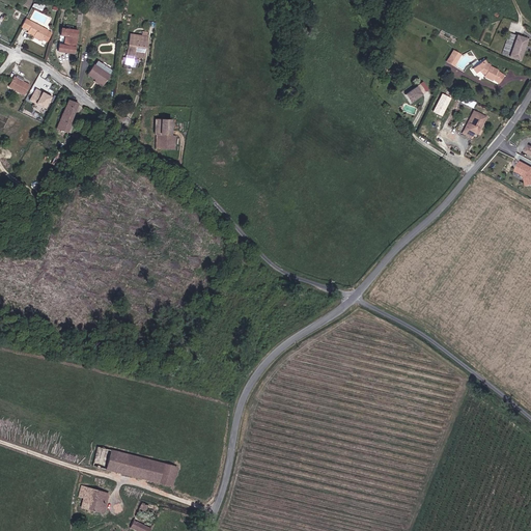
[(49,30),(26,20),(22,27),(35,35),(45,39),(49,30)]
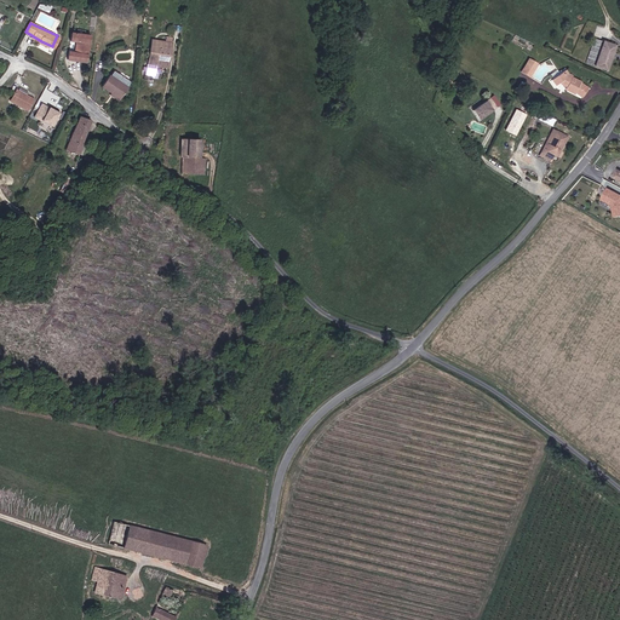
[(87,62),(91,36),(72,33),(70,41),(78,42),(76,52),(69,52),(68,59),(87,62)]
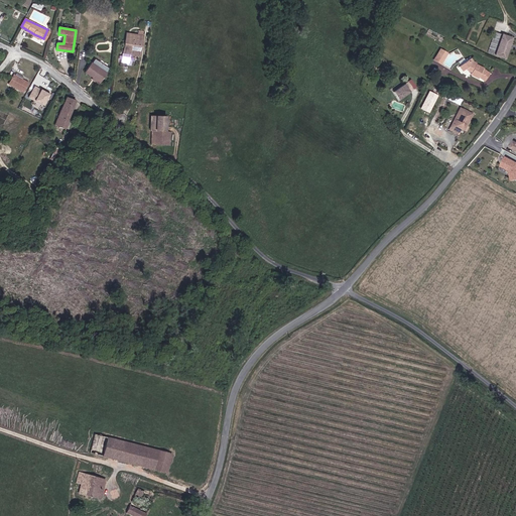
[(495,29),(489,49),(507,55),(513,35),(495,29)]
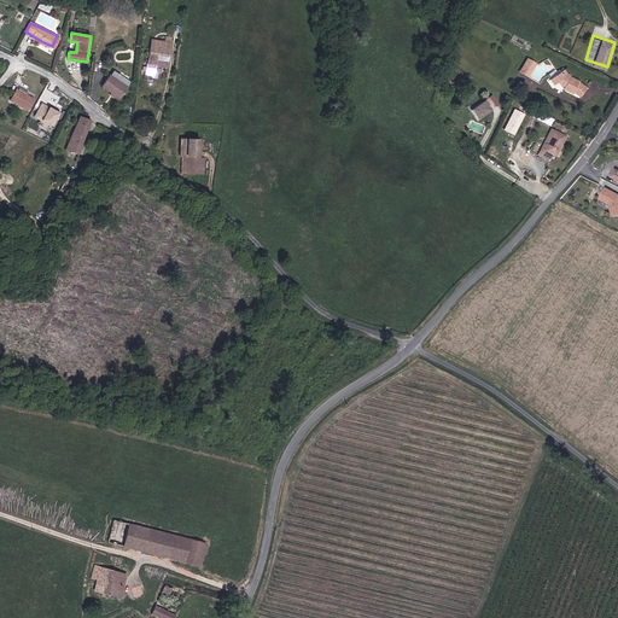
[(169,70),(173,45),(172,45),(172,40),(165,39),(165,44),(151,42),(147,66),(146,69),(144,69),(143,73),(146,73),(146,76),(155,79),(157,68),(169,70)]
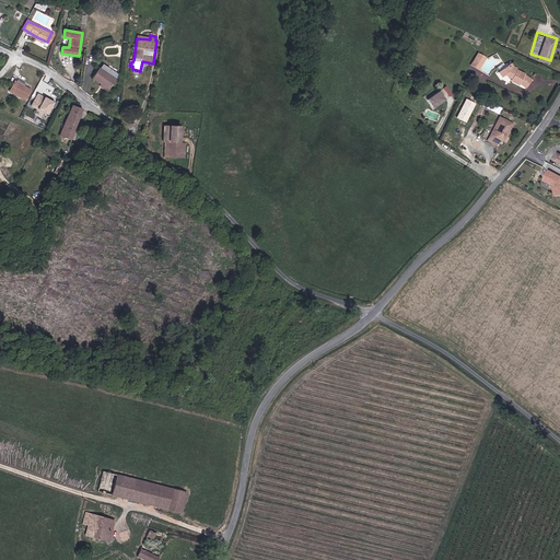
[(487,57),(478,53),(470,65),(479,70),(487,57)]
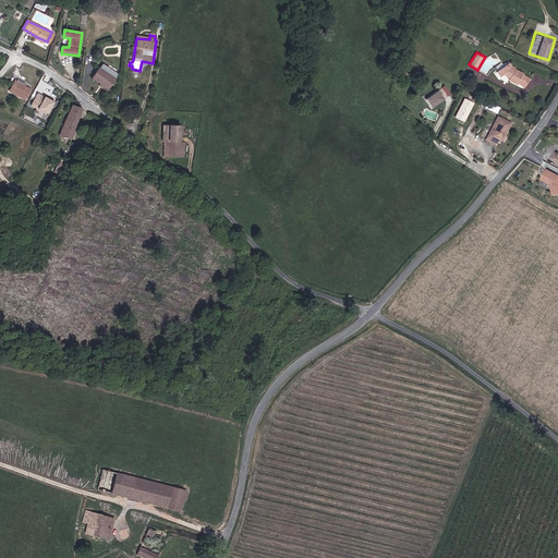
[(502,69),(528,82),(529,82),(506,67),(502,69)]
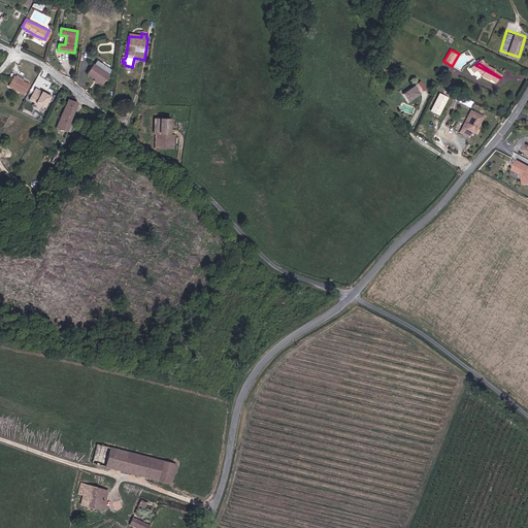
[(489,80),(494,85),(499,77),(475,65),(469,69),(472,74),(475,72),(482,75),(480,77),(488,83),(489,80)]
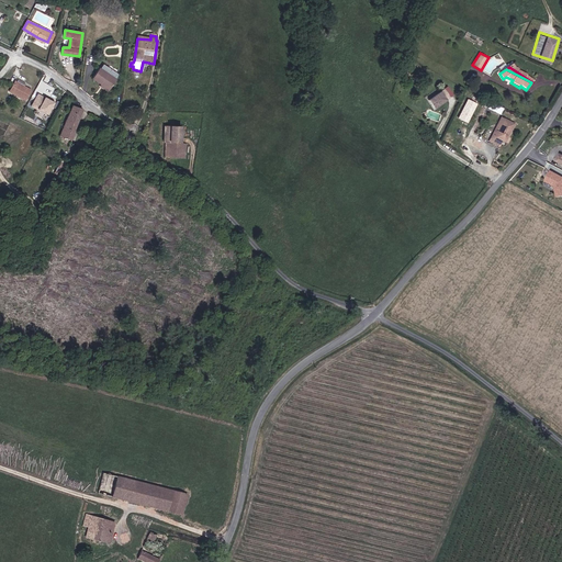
[(101,70),(92,83),(101,88),(110,93),(115,83),(108,78),(110,75),(101,70)]
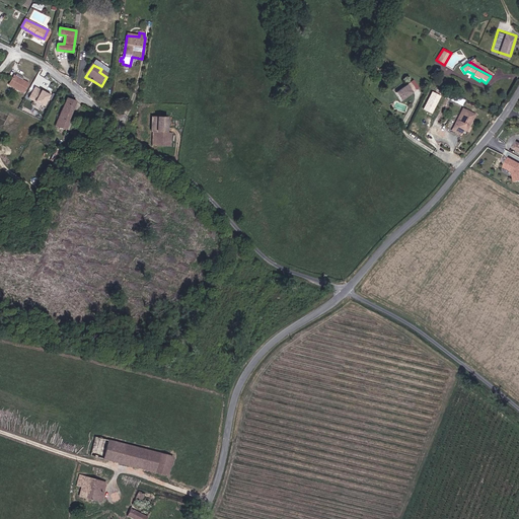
[(30,85),(25,82),(27,80),(19,75),(18,78),(17,77),(11,86),(25,94),(30,85)]
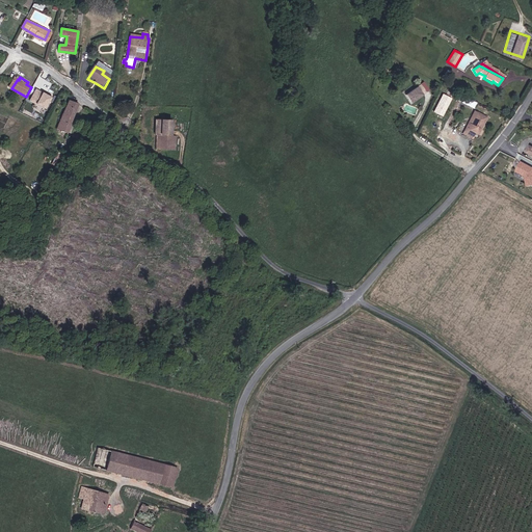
[(421,85),(418,87),(405,97),(410,103),(413,105),(427,94),(425,90),(421,85)]
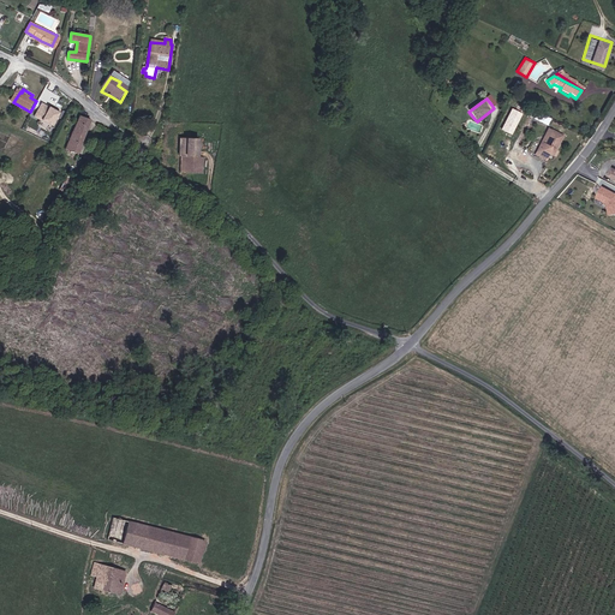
[(61,113),(42,102),(35,117),(54,126),(61,113)]
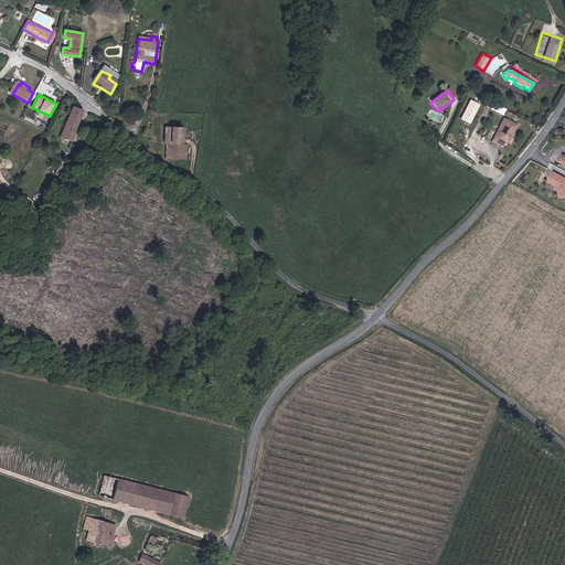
[(481,105),(471,99),(461,118),(471,124),(481,105)]
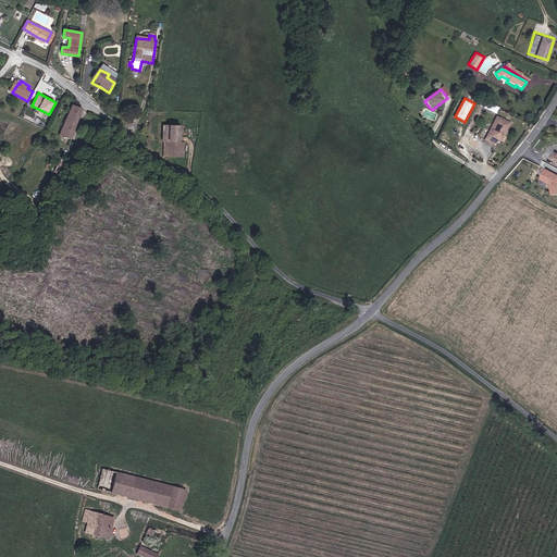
[(73,106),(60,139),(70,144),(83,109),(73,106)]
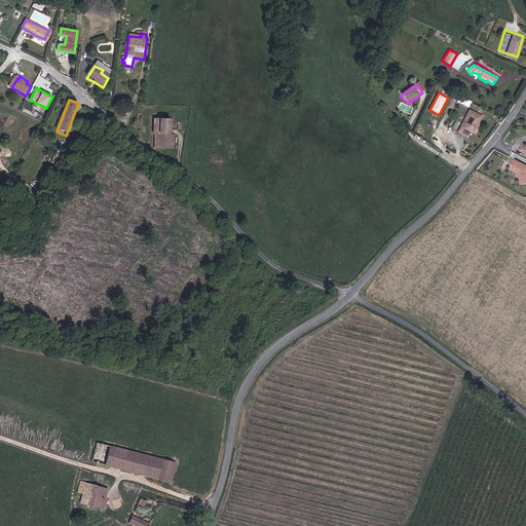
[(482,118),(471,112),(468,116),(472,117),(465,130),(462,128),(460,134),(470,138),(472,134),(474,135),(482,118)]
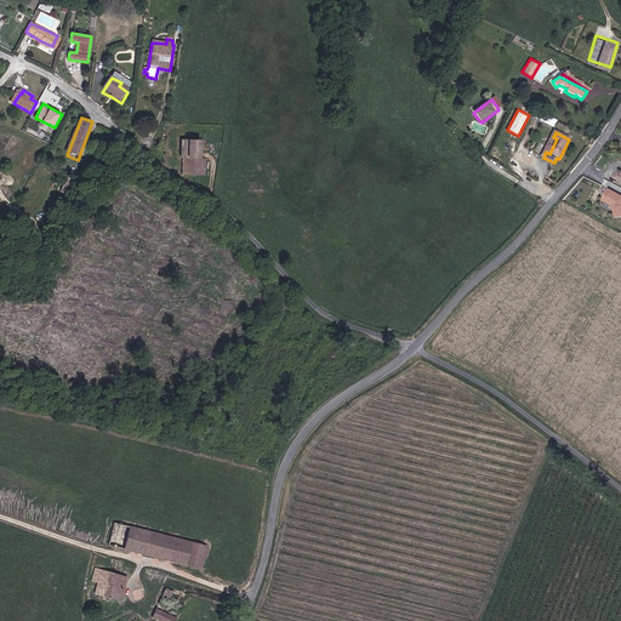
[(550,154),(557,138),(553,137),(546,152),(550,154)]
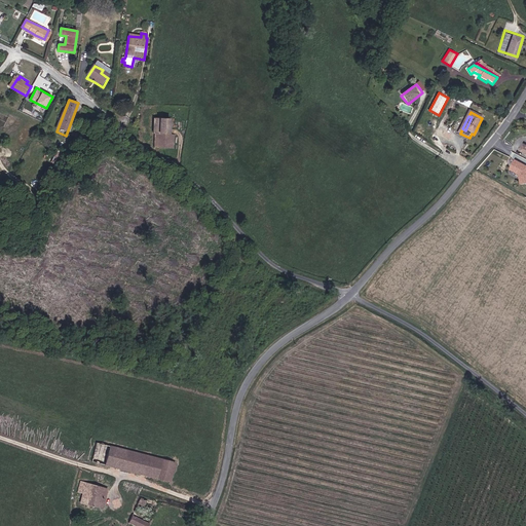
[(155,147),(168,148),(170,134),(171,118),(154,117),(155,147)]
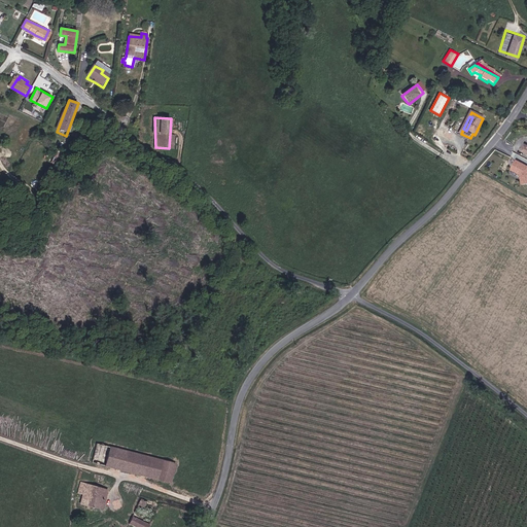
[(53,162),(59,165),(64,153),(53,148),(50,153),(56,155),(53,162)]
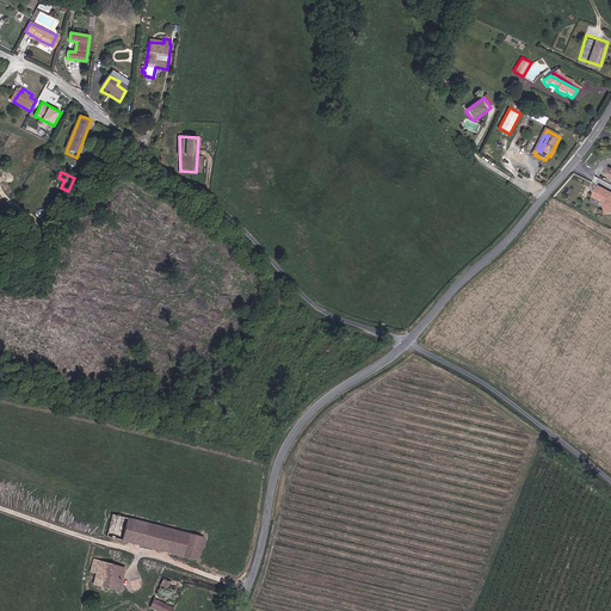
[(610,197),(610,195),(597,187),(591,197),(602,203),(604,215),(610,214),(610,197)]
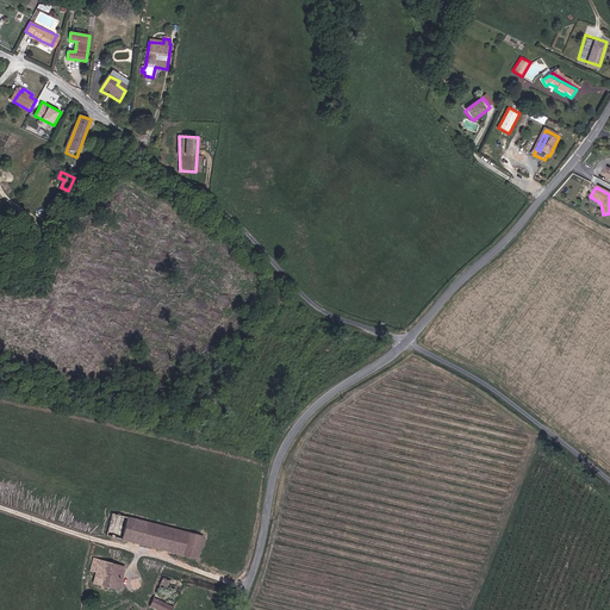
[(205,536),(114,512),(109,535),(123,539),(125,529),(185,545),(181,554),(199,559),(205,536)]
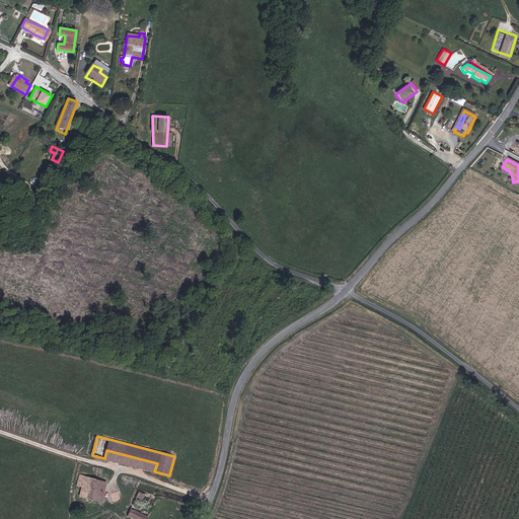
[(157,463),(106,450),(104,458),(154,471),(157,463)]
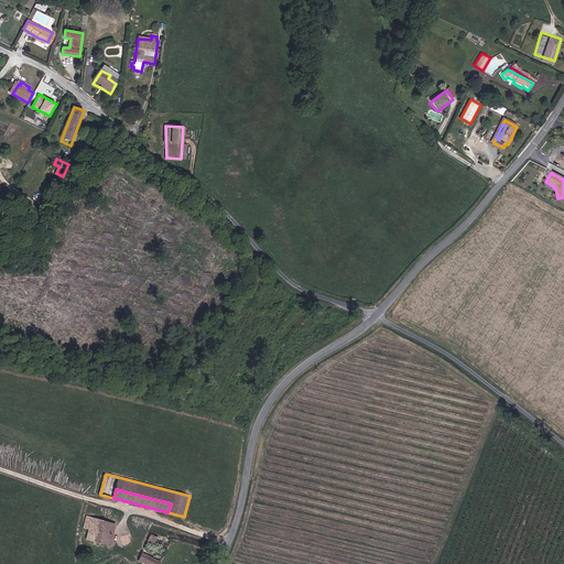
[(111,544),(116,523),(87,516),(84,528),(89,529),(87,539),(111,544)]
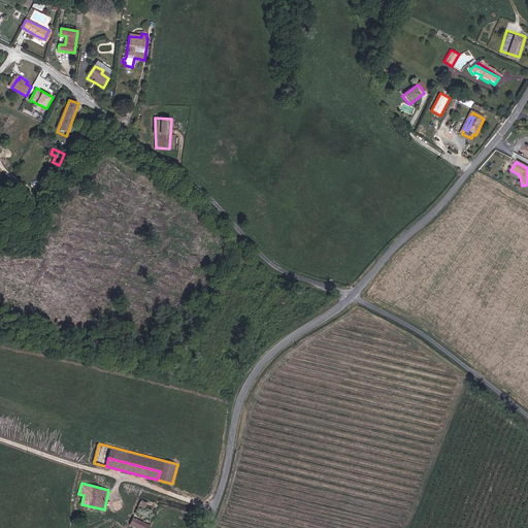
[(151,527),(160,508),(142,499),(130,525),(137,527),(151,527)]
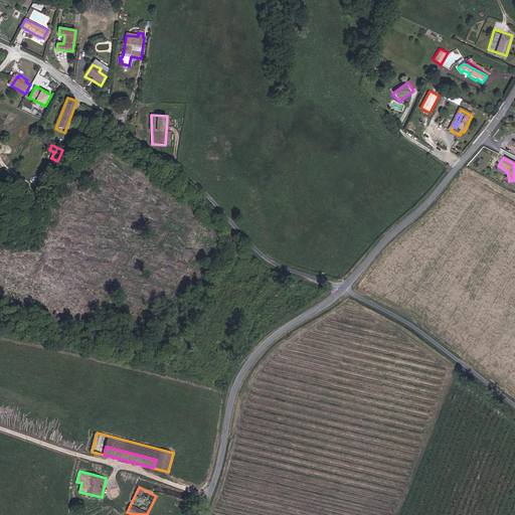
All buildings are outlined.
